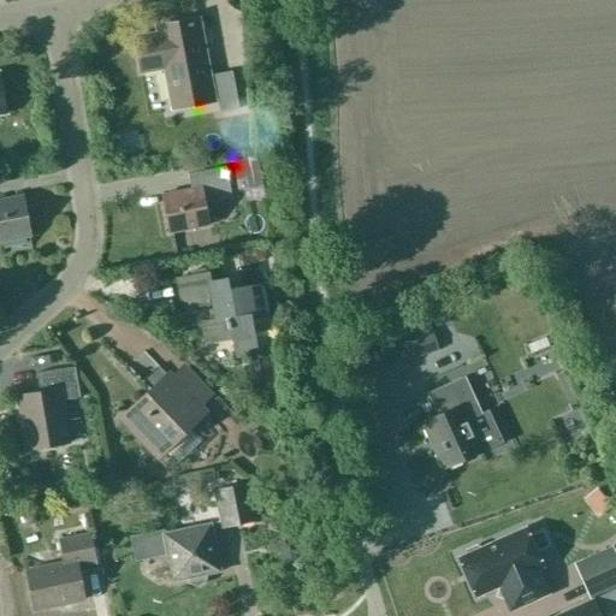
[(197,21),(158,28),(159,35),(136,39),(142,70),(143,70),(143,67),(165,64),(172,100),(209,93),(211,100),(212,100),(197,21)]
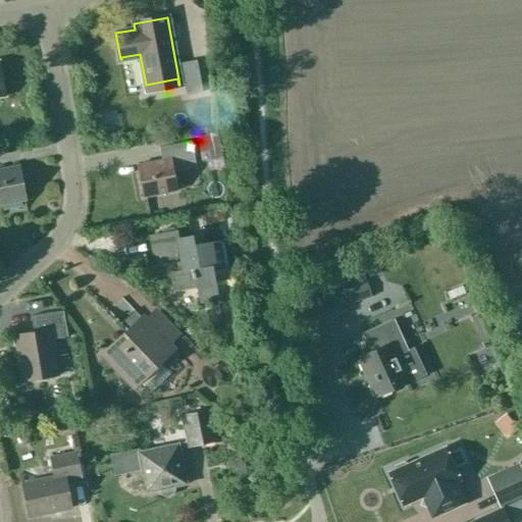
[(196,60),(179,63),(186,96),(202,93),(196,60)]
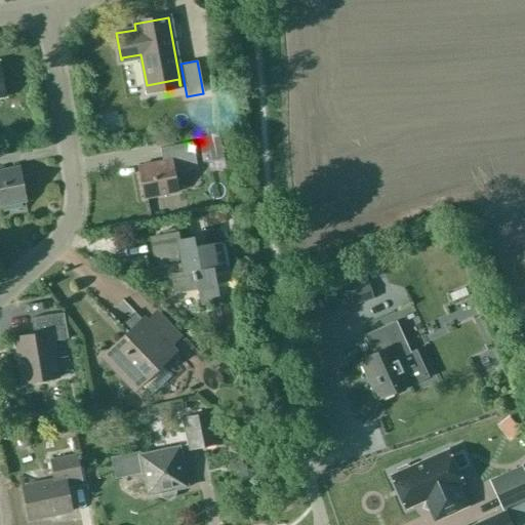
[(192,142),(160,148),(160,149),(163,149),(165,161),(137,166),(144,198),(177,192),(174,174),(197,169),(192,142)]
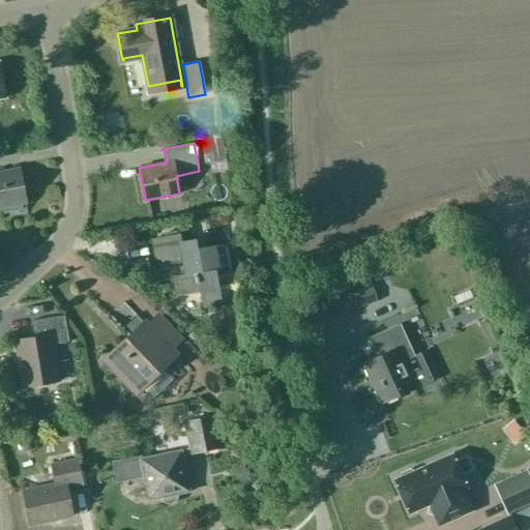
[(117,154),(120,167),(136,163),(131,150),(117,154)]
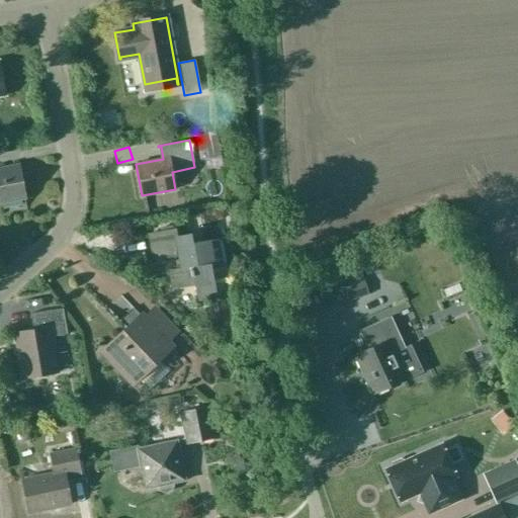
[(0,202),(24,198),(18,165),(0,168),(0,202)]
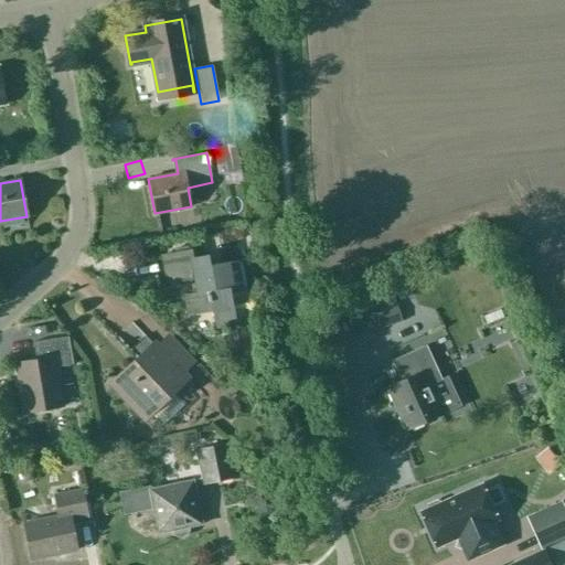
[(238,260),(209,266),(206,256),(193,258),(192,249),(163,255),(169,283),(196,278),(196,284),(199,283),(200,292),(185,295),(189,315),(213,310),(216,326),(235,322),(232,306),(246,302),(238,260)]
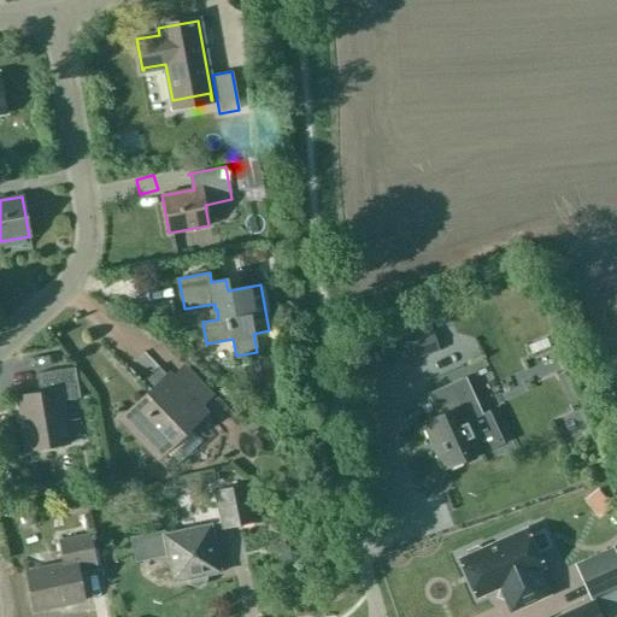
[(376,348),(382,368),(438,350),(432,330),(376,348)]
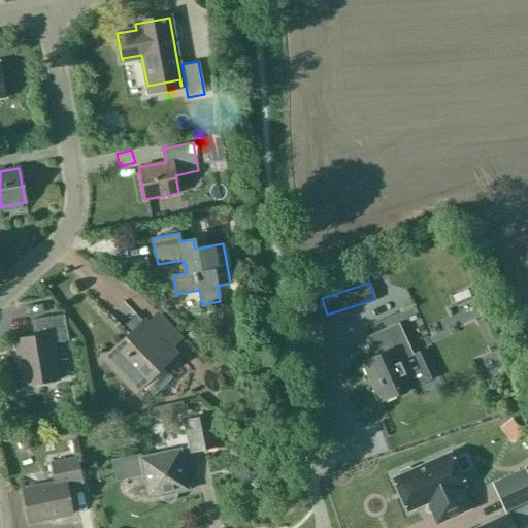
[(64,315),(31,320),(34,336),(13,339),(17,357),(19,356),(24,386),(59,380),(53,343),(68,340),(64,315)]
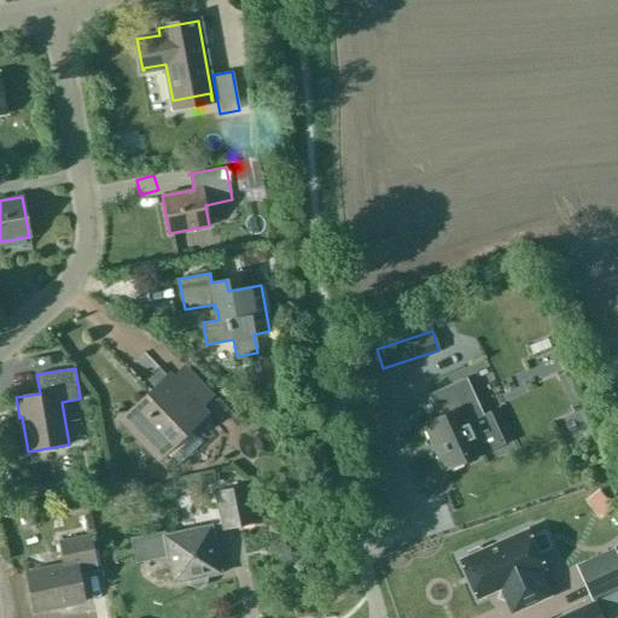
[(168,377),(123,420),(158,456),(203,413),(168,377)]
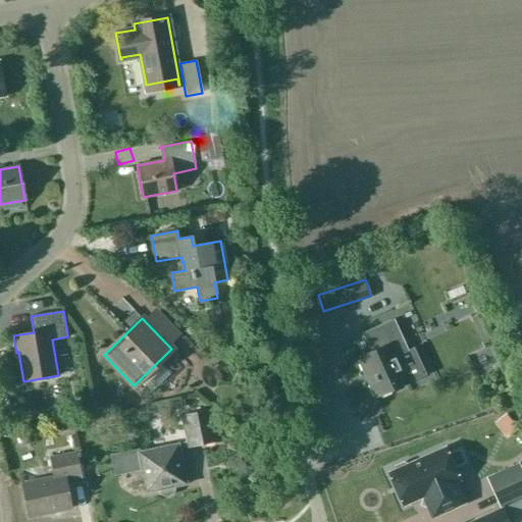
[(408,352),(394,319),(362,332),(367,345),(355,350),(376,397),(425,374),(414,349),(408,352)]
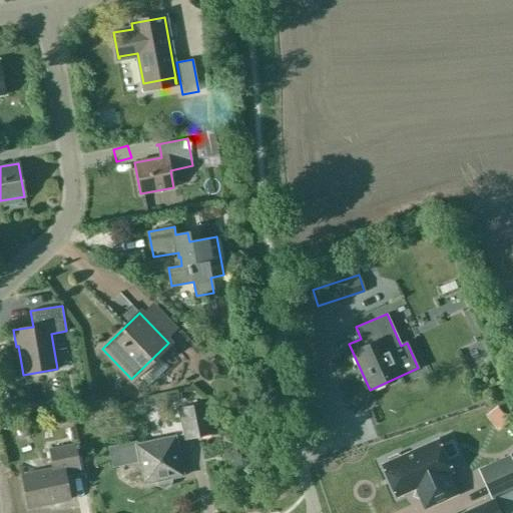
[(183,439),(212,433),(205,401),(177,407),(182,434),(183,439)]
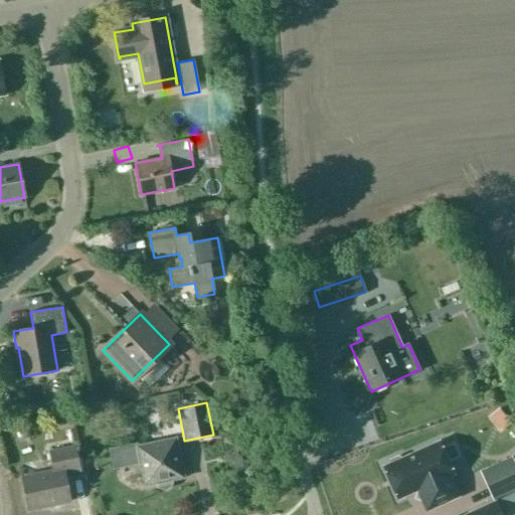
[(138,446),(137,443),(109,449),(113,470),(140,464),(144,486),(156,483),(158,487),(162,490),(166,490),(170,488),(172,485),(172,480),(184,478),(177,443),(184,441),(183,436),(138,446)]
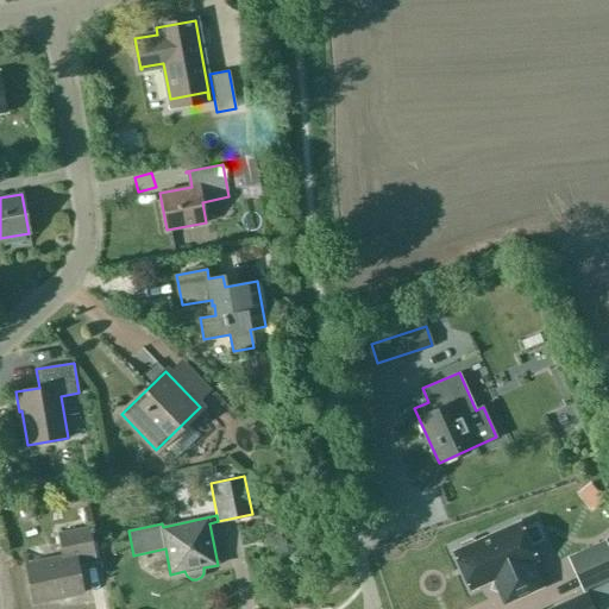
[(535,560),(519,521),(473,541),(470,540),(460,545),(459,548),(453,551),(471,590),(493,579),(501,583),(509,602),(542,586),(532,563),(535,560)]
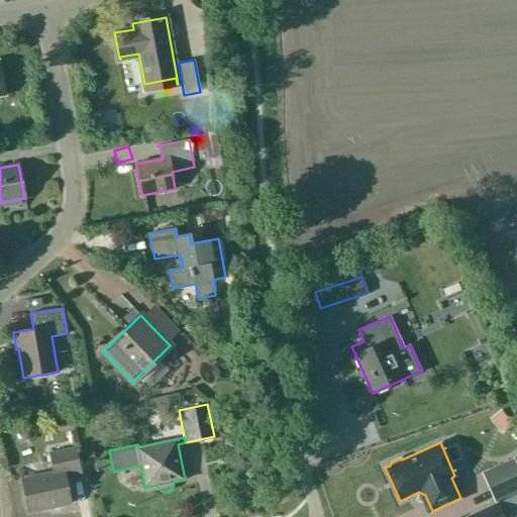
[(75,447),(49,452),(54,473),(22,479),(28,512),(71,503),(64,474),(80,471),(75,447)]
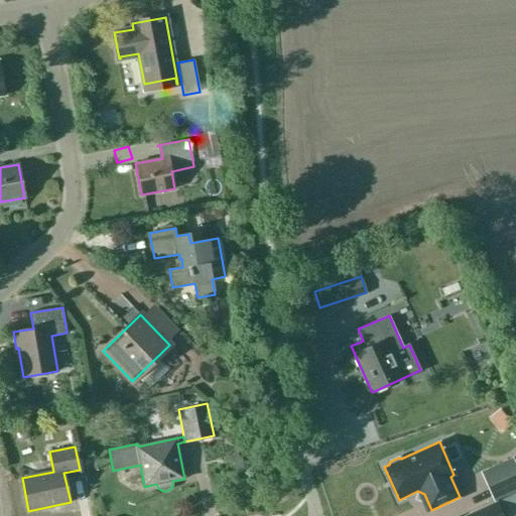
[(515,490),(515,468),(502,475),(511,493),(515,490)]
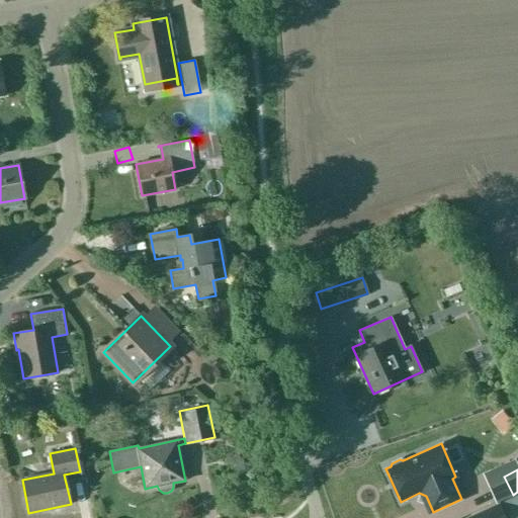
[(507,517),(500,502),(463,517),(507,517)]
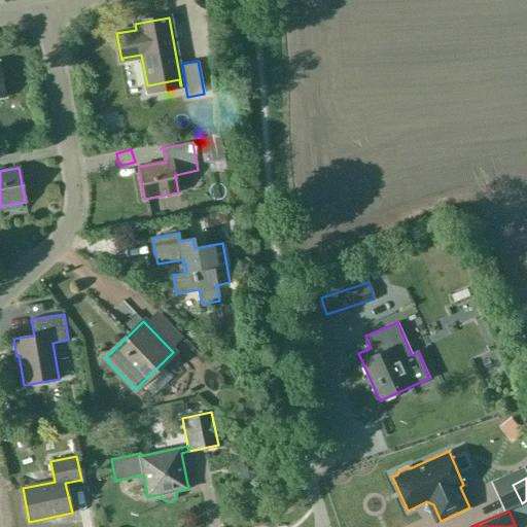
[(180,526),(197,526),(198,515),(181,515),(180,526)]
